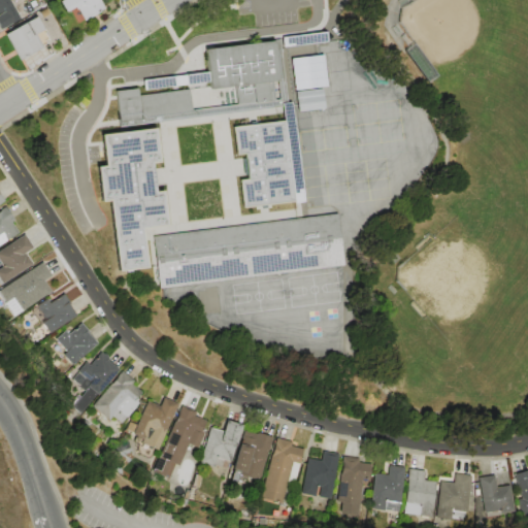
[(0,0),(7,0),(19,19),(0,30),(0,0)]
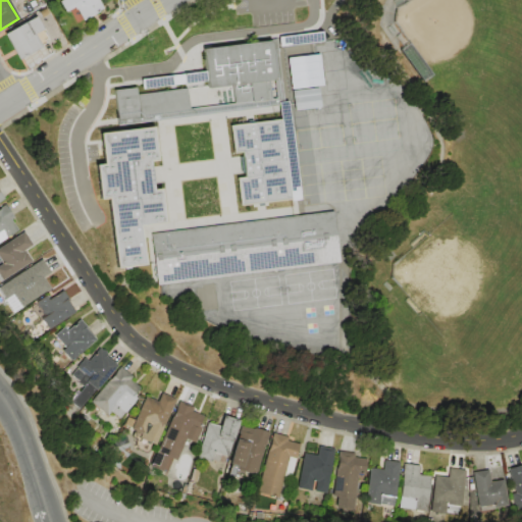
[(60,0),(98,0),(103,9),(83,20),(76,9),(73,10),(72,8),(65,12),(59,1),(60,0)]
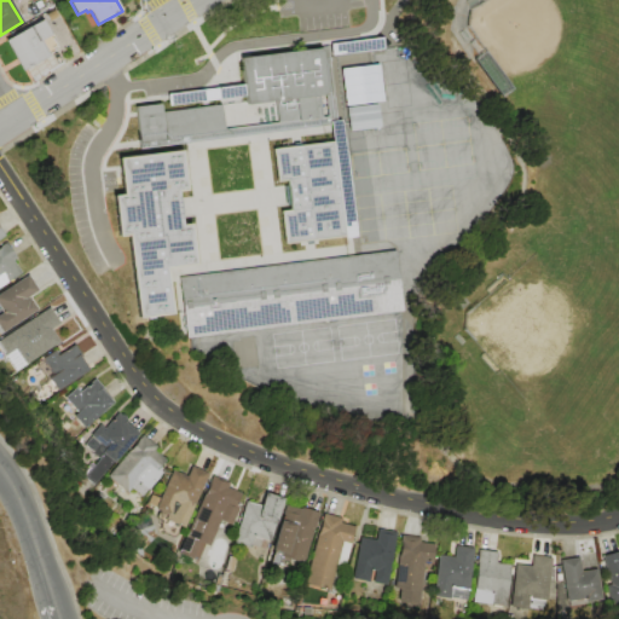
[(41,19),(50,34),(40,41),(48,56),(22,71),(4,41),(41,19)]
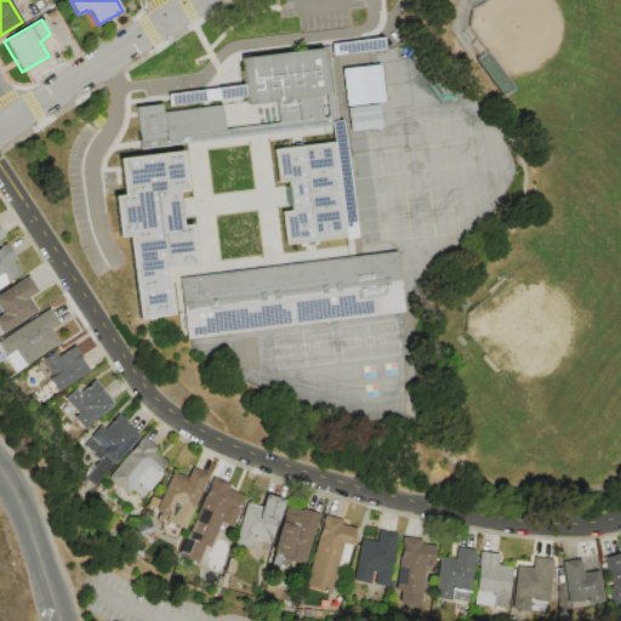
[(331,44),(382,38),(383,50),(332,56),(331,44)]
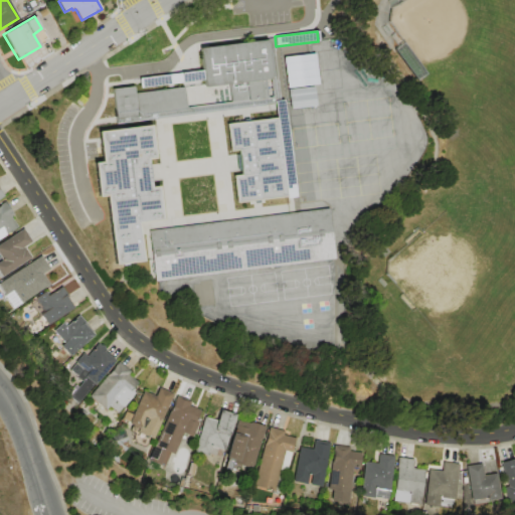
[(199,47),(268,39),(272,78),(263,79),(265,98),(229,102),(227,84),(204,88),(203,79),(140,88),(139,77),(202,70),(199,47)]
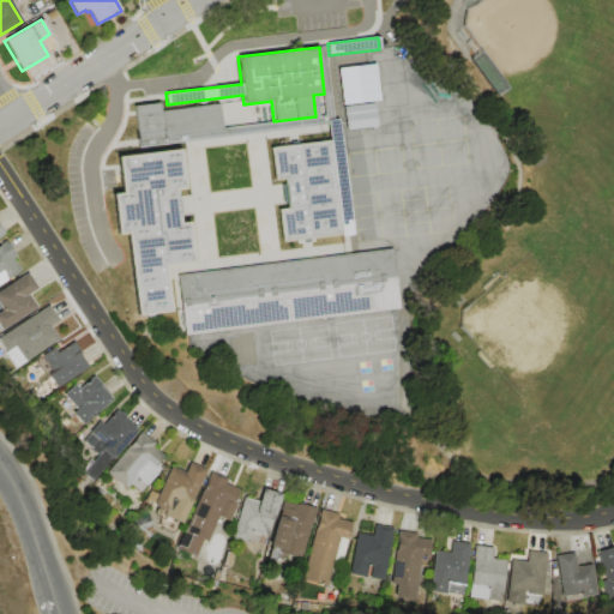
[(342,77),(372,73),(375,96),(344,101),(342,77)]
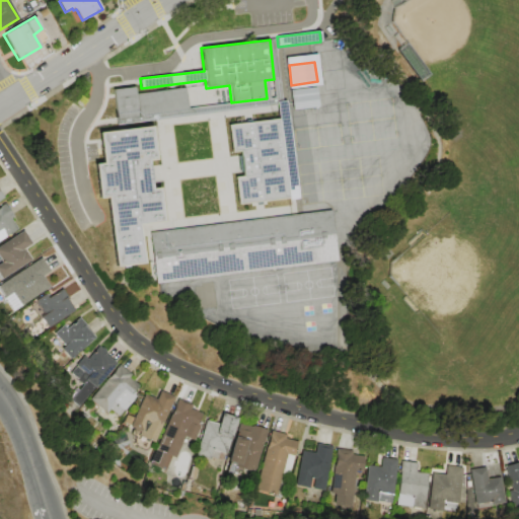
[(289,90),(292,109),(317,105),(314,85),(289,90)]
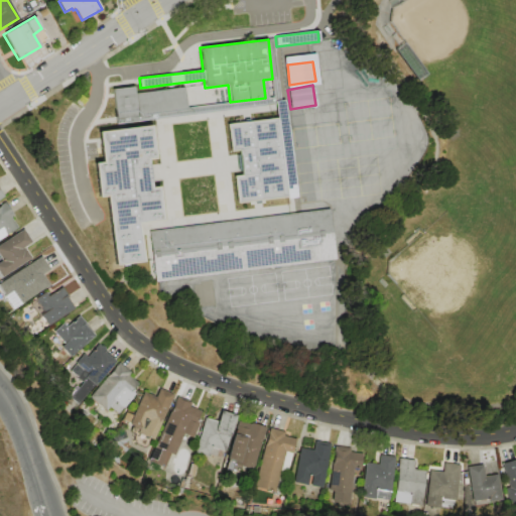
[(111,89),(134,86),(135,93),(183,87),(186,110),(115,118),(111,89)]
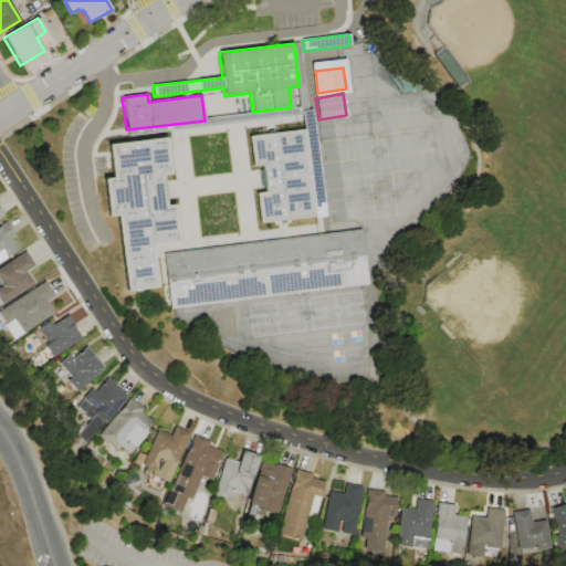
[(312,108),(325,217),(315,218),(314,217),(260,223),(255,191),(266,190),(263,164),(252,165),(249,136),(303,129),(301,111),(312,108)]
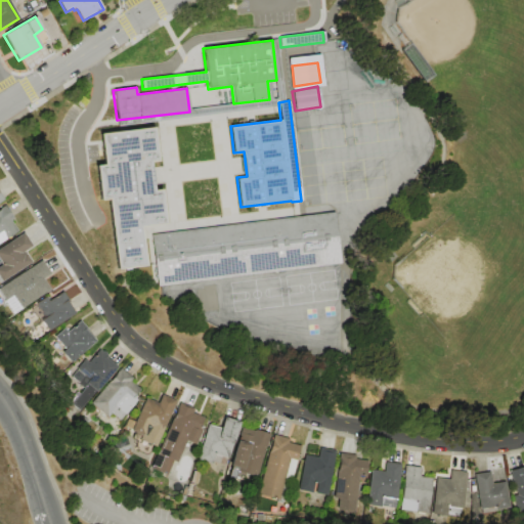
[(99,133),(153,127),(157,160),(148,161),(153,190),(160,189),(164,223),(139,226),(144,265),(115,269),(106,199),(99,200),(95,165),(102,164),(99,133)]
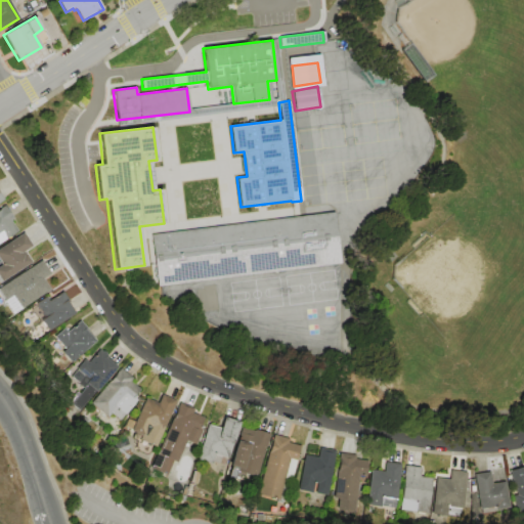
[(0,207),(4,205),(13,218),(10,220),(17,230),(0,242),(0,207)]
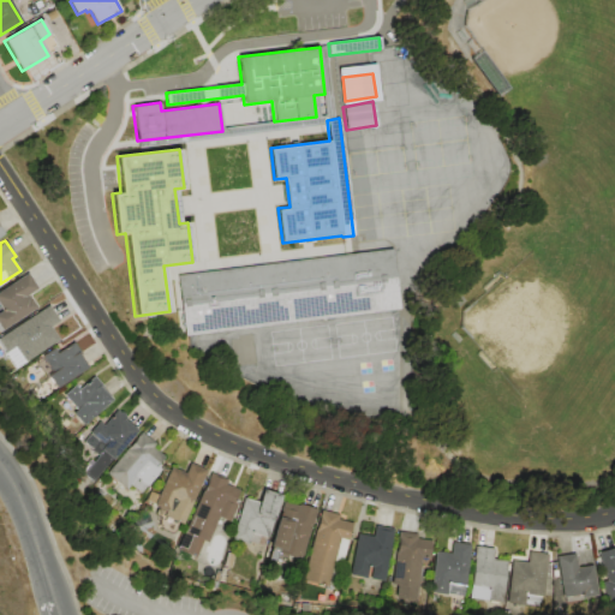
[(184,335),(177,275),(392,249),(399,310),(184,335)]
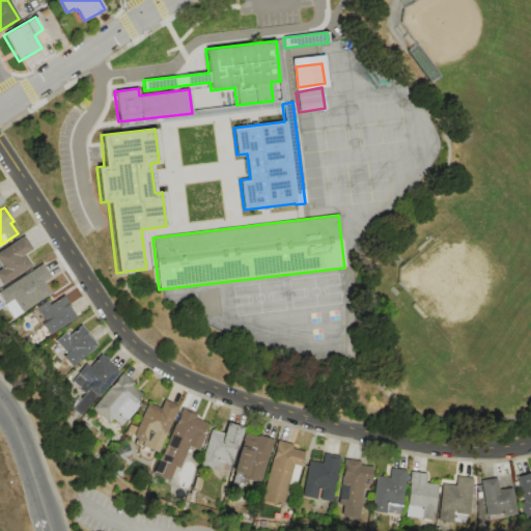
[(0,251),(24,234),(33,248),(25,254),(32,264),(2,285),(0,282),(0,251)]
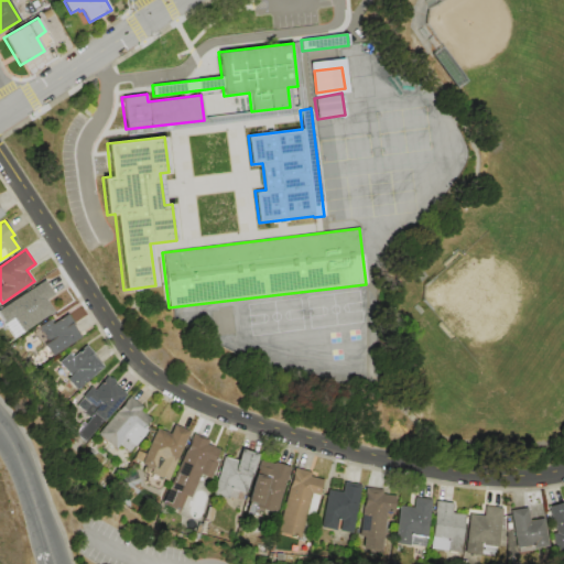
[(45,280),(54,294),(43,302),(51,314),(28,329),(19,315),(21,314),(12,301),(45,280)]
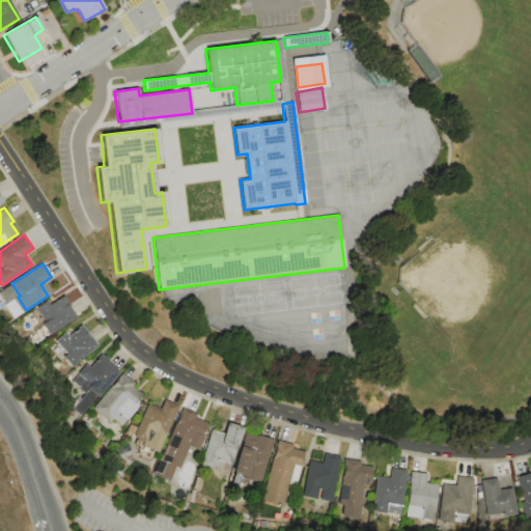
[(48,335),(40,324),(45,322),(35,307),(47,300),(49,303),(63,295),(77,316),(48,335)]
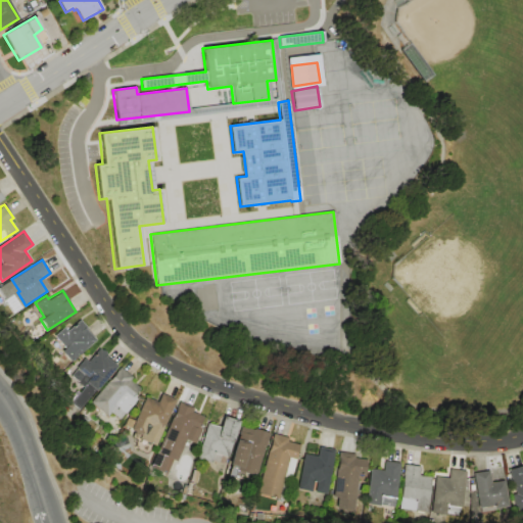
[(69,362),(50,341),(55,337),(54,335),(63,327),(66,331),(72,326),(73,327),(75,324),(80,320),(96,338),(69,362)]
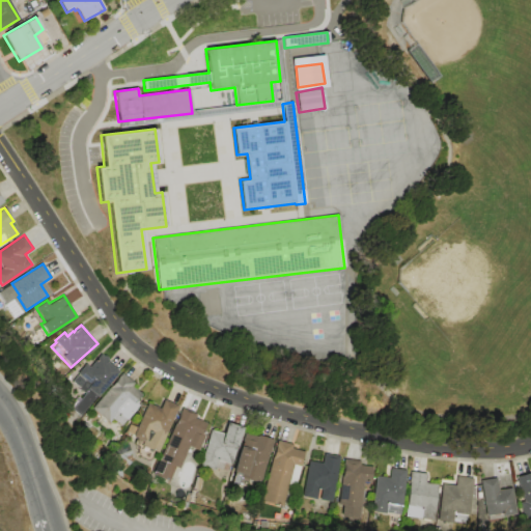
[(101,354),(103,356),(104,355),(109,360),(108,362),(118,371),(80,416),(72,409),(84,393),(79,389),(85,381),(77,373),(85,364),(89,367),(101,354)]
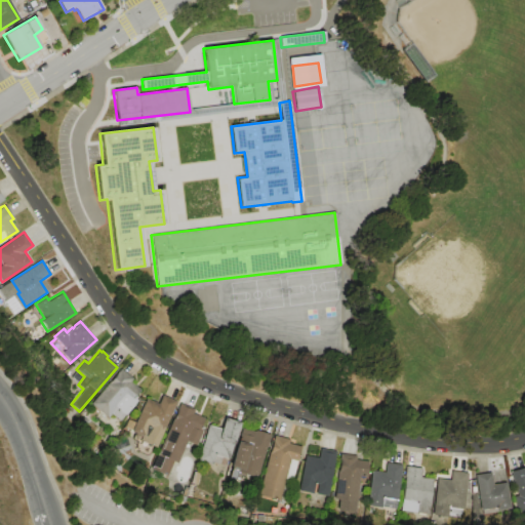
[(121,368),(132,378),(130,381),(140,390),(136,395),(139,398),(119,421),(111,414),(107,418),(90,405),(121,368)]
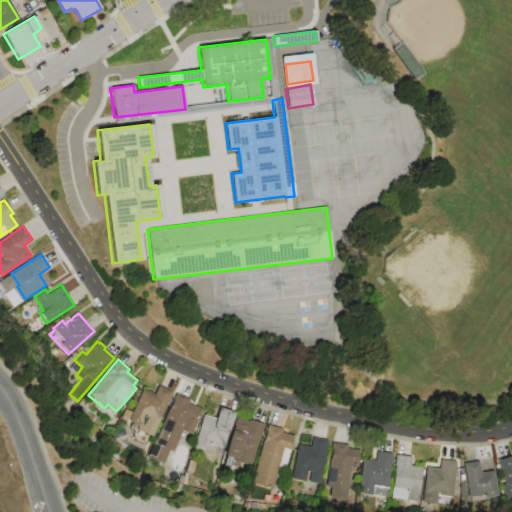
[(152,437),(136,429),(138,425),(128,420),(142,389),(153,394),(157,385),(172,391),(152,437)]
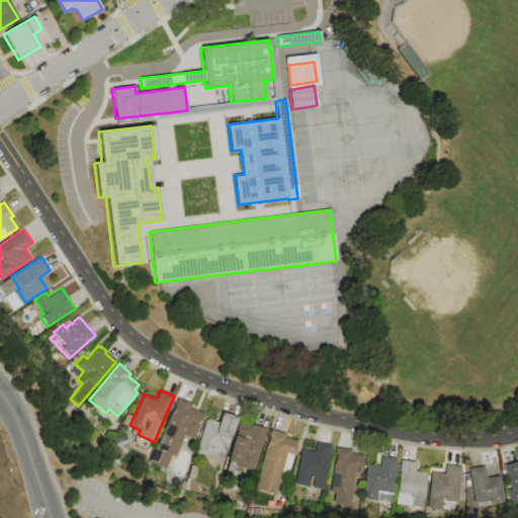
[(177,398),(191,404),(190,408),(204,414),(193,440),(184,436),(174,457),(171,456),(164,471),(147,464),(177,398)]
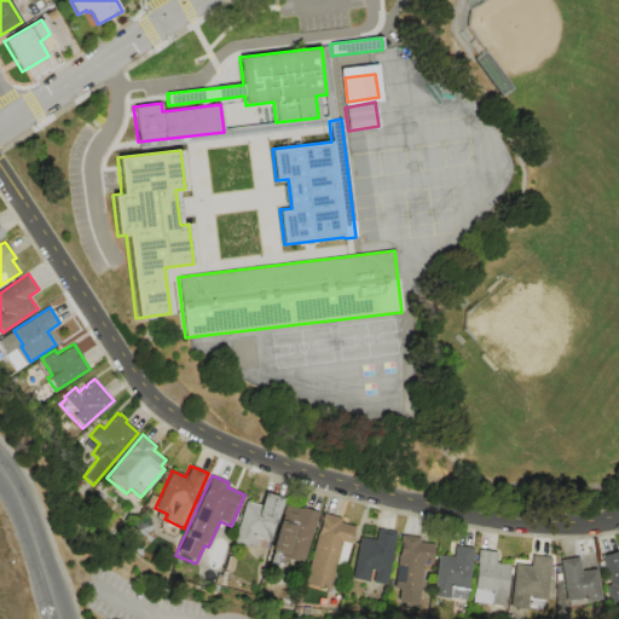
[(246,501),(260,505),(265,492),(284,498),(271,542),(267,541),(265,550),(252,545),(252,548),(232,542),(246,501)]
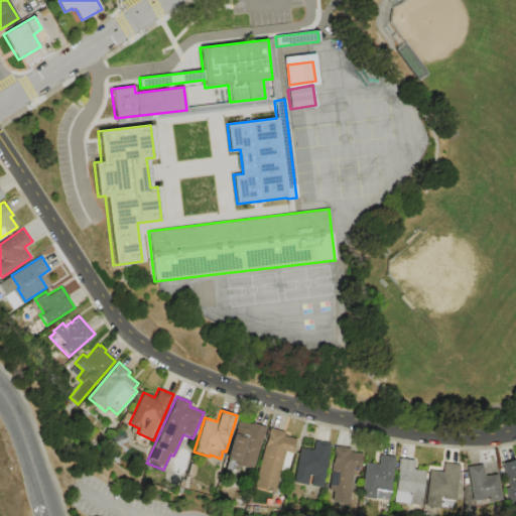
[(226,458),(238,421),(250,425),(251,422),(266,427),(253,470),(233,464),(234,460),(226,458)]
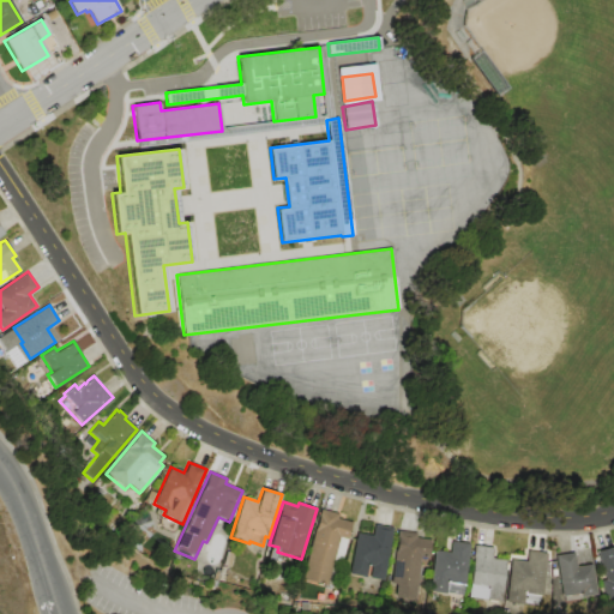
[(302,579),(320,510),(339,513),(338,518),(353,522),(335,588),(302,579)]
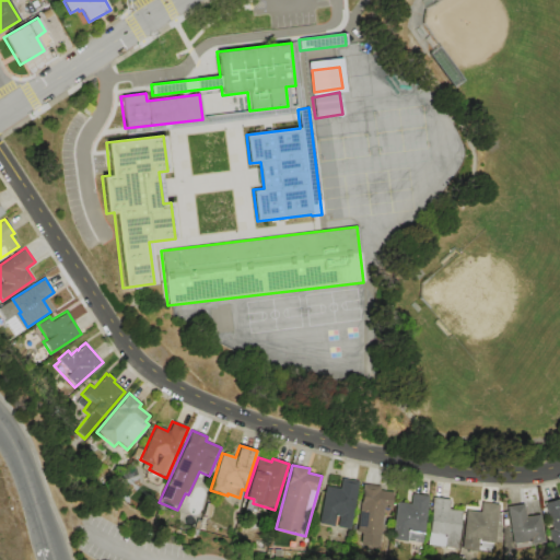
[(341,478),(359,481),(351,529),(319,524),(326,486),(340,488),(341,478)]
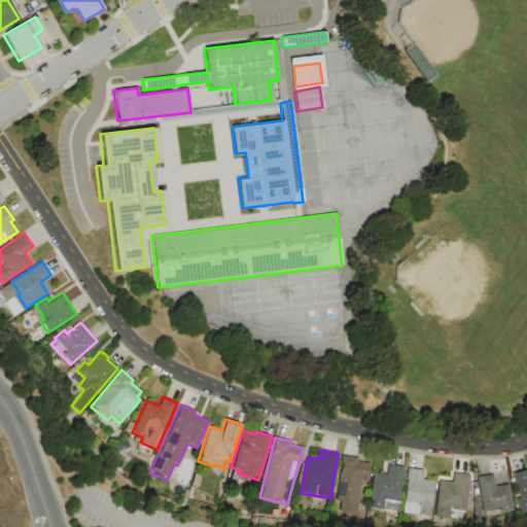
[(342,455),(357,457),(356,462),(370,463),(366,480),(361,479),(355,515),(339,512),(341,501),(335,500),(342,455)]
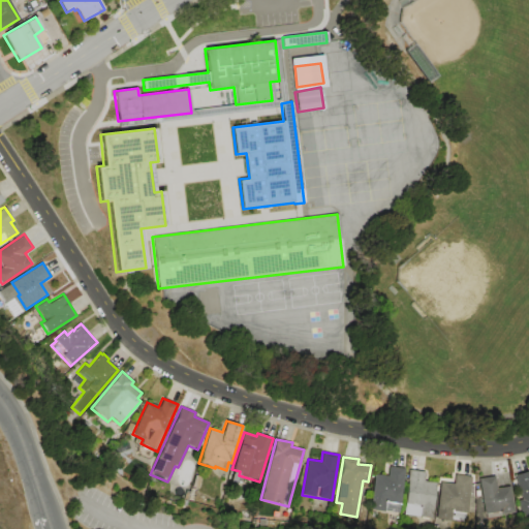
[(389,466),(404,468),(399,504),(384,502),(382,512),(368,509),(374,473),(387,475),(389,466)]
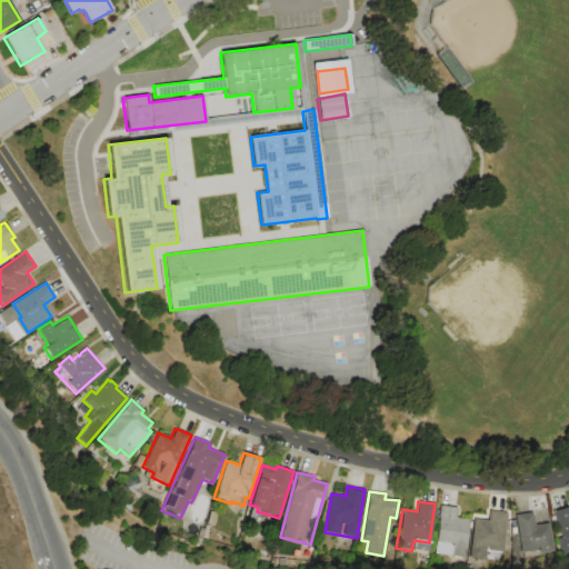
[(439,506),(457,508),(456,516),(468,518),(462,559),(432,553),(438,518),(437,518),(439,506)]
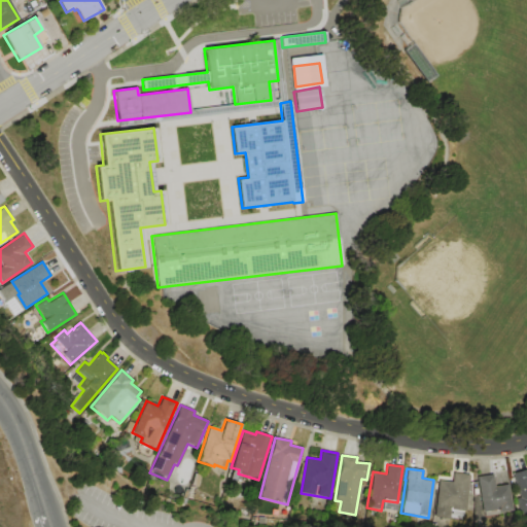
[(526,513),(524,514),(512,473),(526,468),(526,513)]
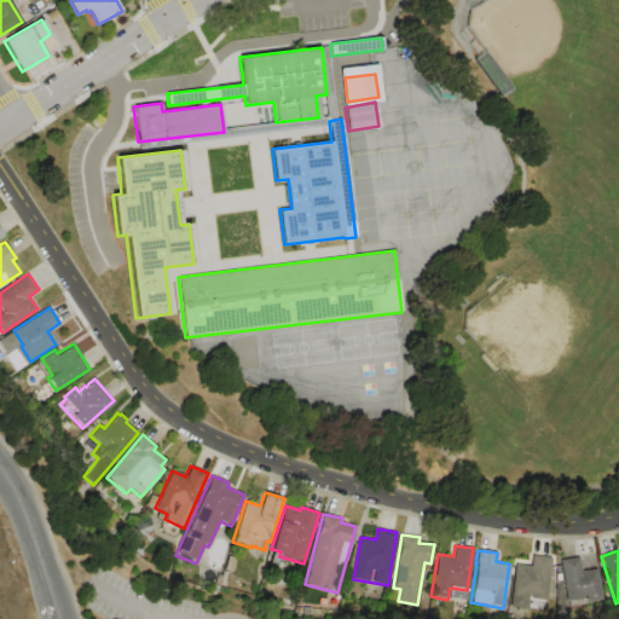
[(531,555),(551,557),(543,612),(508,606),(514,563),(530,566),(531,555)]
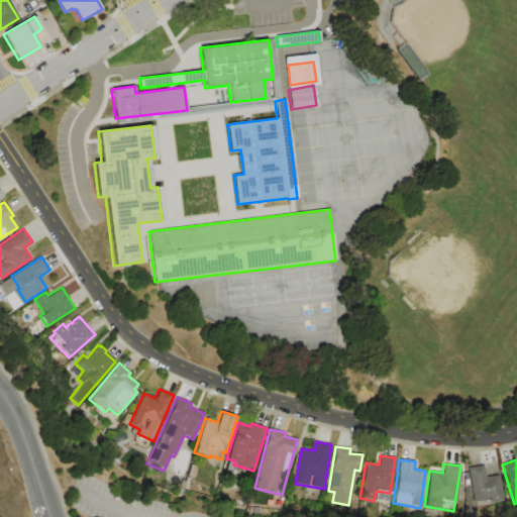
[(468,468),(483,466),(485,477),(498,475),(502,502),(473,506),(468,468)]
